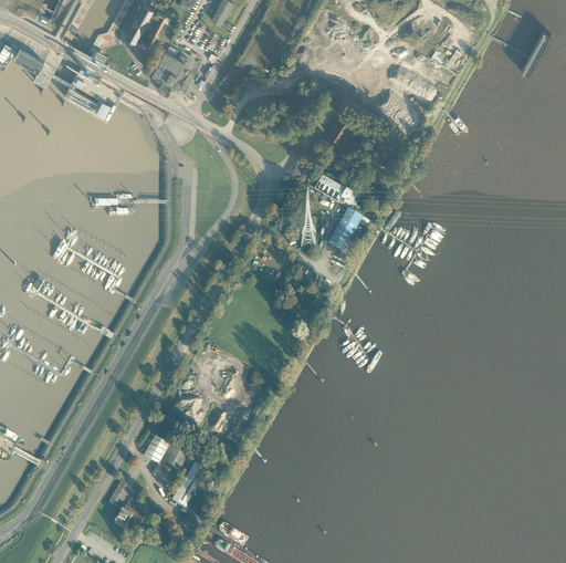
[(132,23),(126,32),(136,38),(142,29),(149,16),(154,6),(144,0),(139,10),(138,9),(130,22),(132,23)]
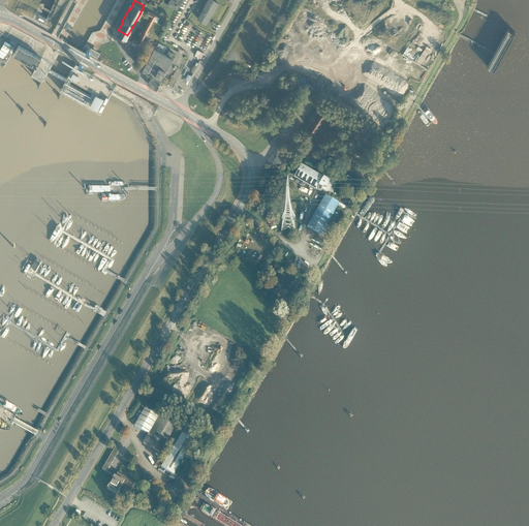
[(204,6),(197,16),(206,21),(212,10),(218,0),(206,0),(203,5),(204,6)]
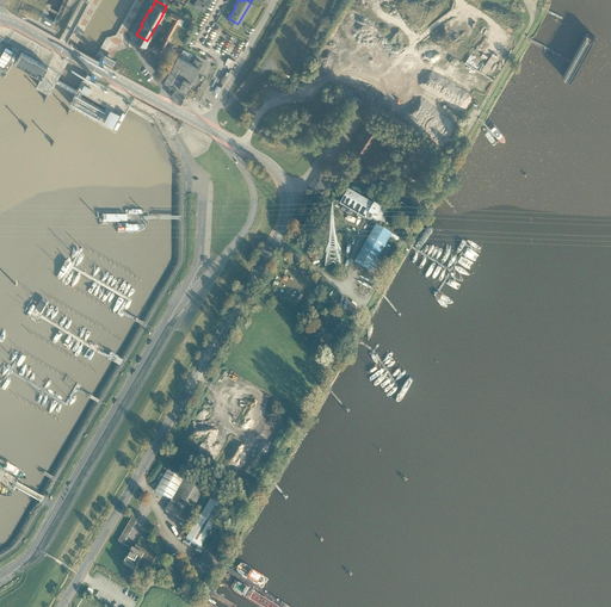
[(154,44),(162,49),(181,16),(172,10),(171,13),(176,17),(161,43),(155,41),(154,44)]
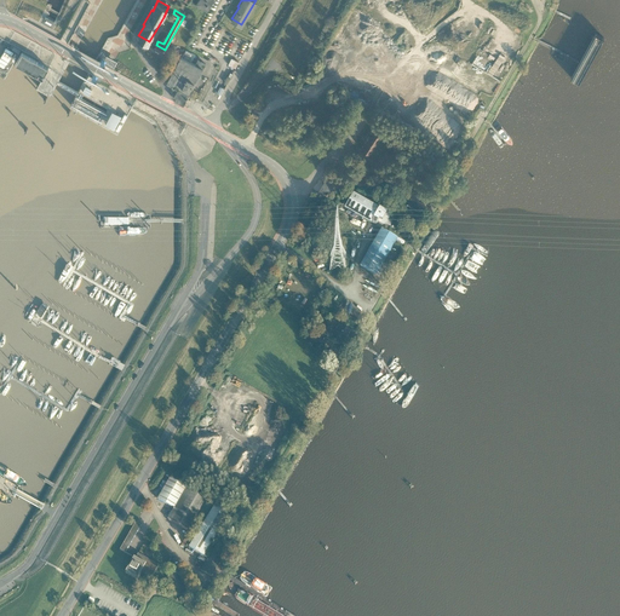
[(55,18),(46,13),(44,19),(52,24),(55,18)]
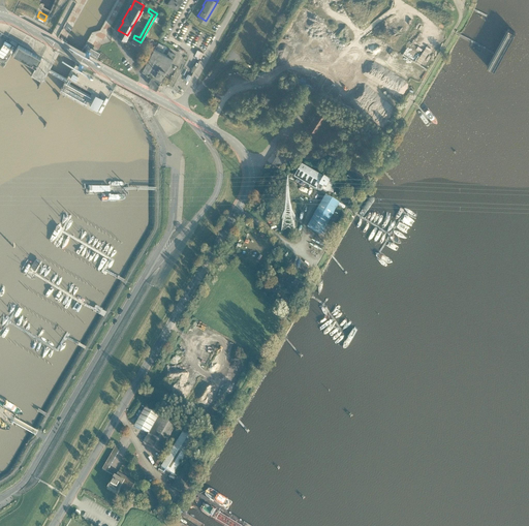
[(31,48),(21,41),(16,51),(36,62),(41,53),(31,48)]
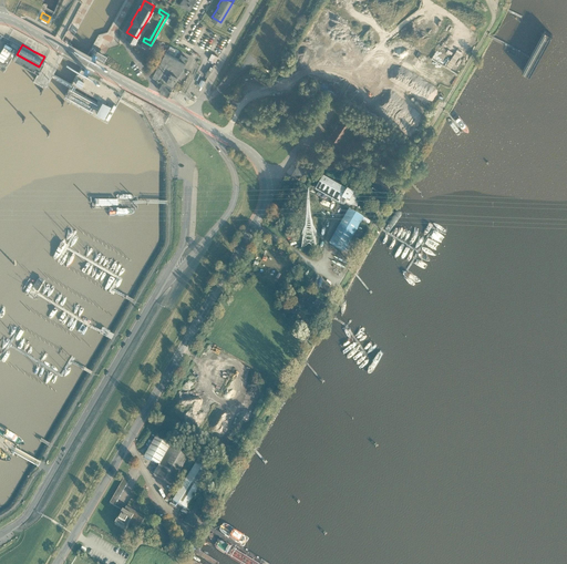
[(168,93),(188,55),(181,51),(178,55),(165,48),(152,73),(163,79),(160,84),(162,85),(160,89),(168,93)]
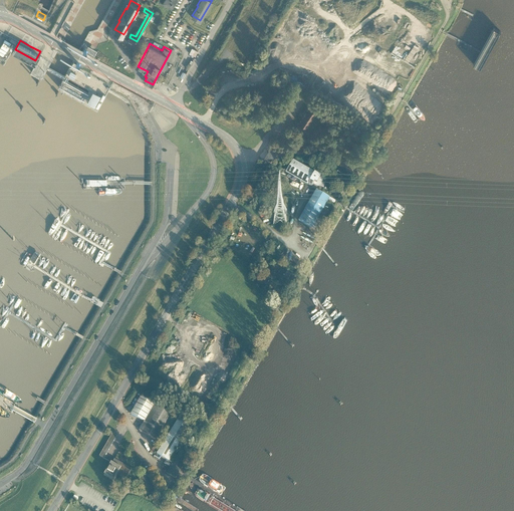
[(194,44),(191,49),(197,53),(200,48),(194,44)]
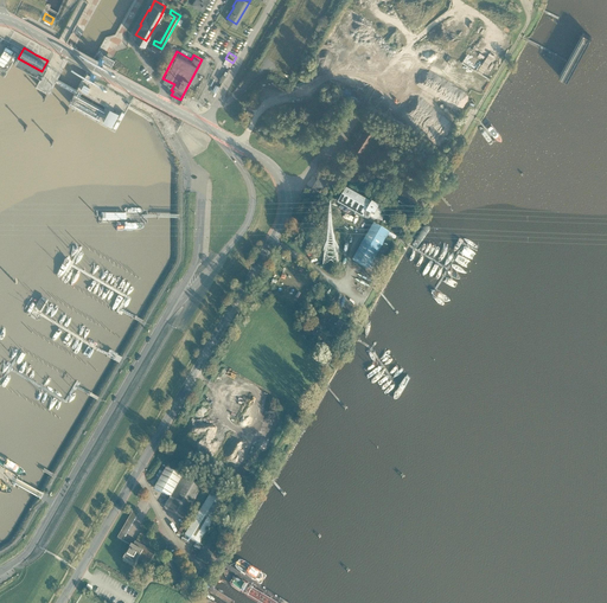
[(119,108),(109,102),(102,115),(112,121),(119,108)]
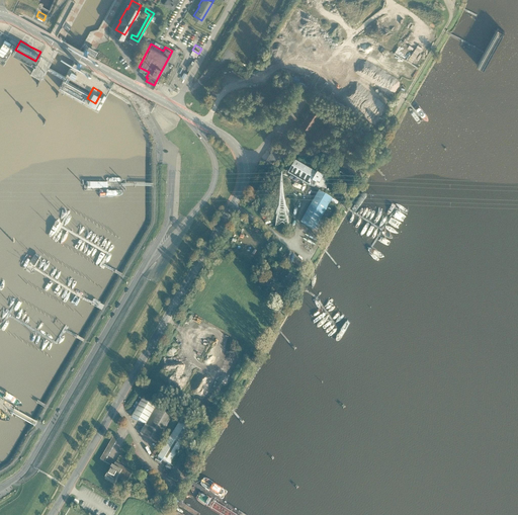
[(311,124),(320,110),(312,105),(303,119),(311,124)]
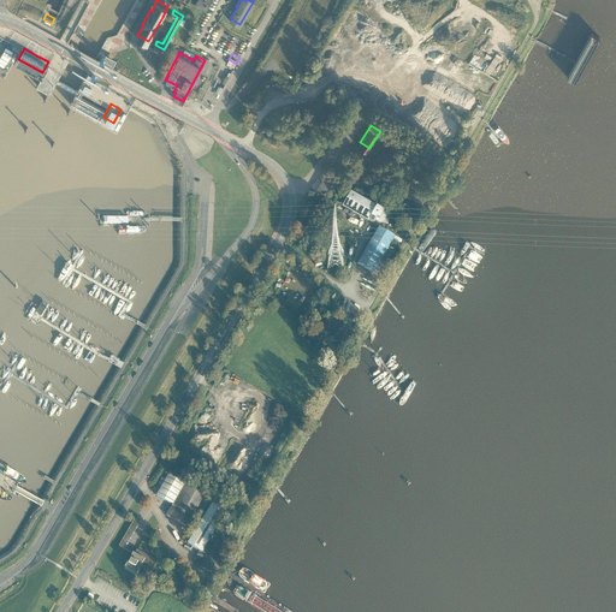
[(391,131),(381,125),(379,129),(389,135),(391,131)]
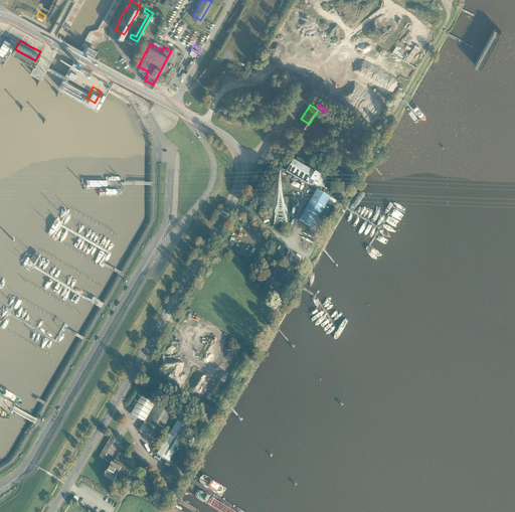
[(289,136),(295,128),(291,125),(285,134),(289,136)]
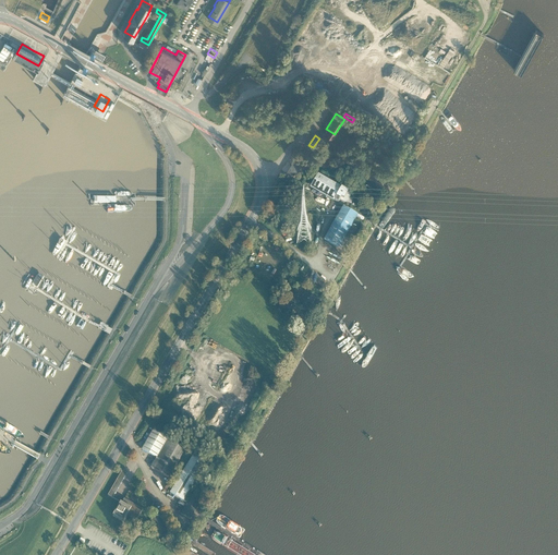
[(292,178),(301,163),(292,157),(283,173),(292,178)]
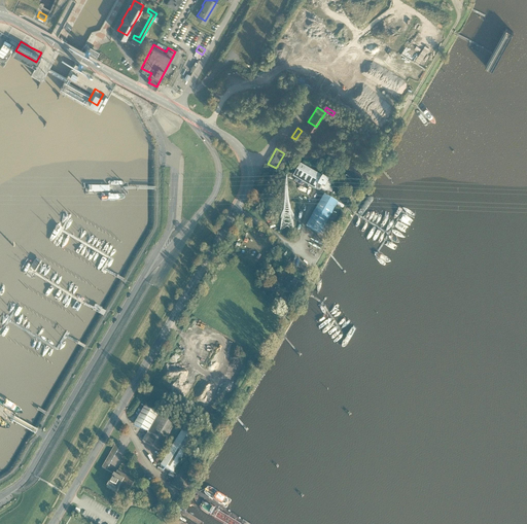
[(332,180),(301,162),(293,174),(319,189),(321,186),(326,189),(332,180)]
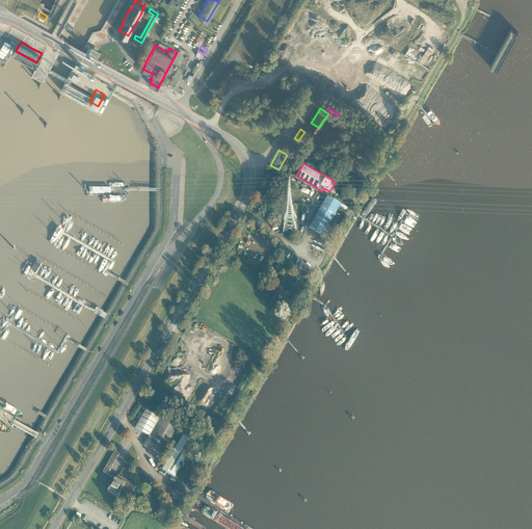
[(360,182),(366,172),(354,165),(348,175),(360,182)]
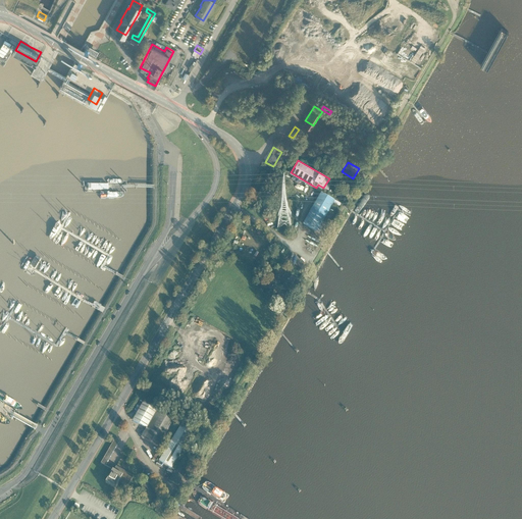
[(317,228),(335,199),(321,191),(304,220),(317,228)]
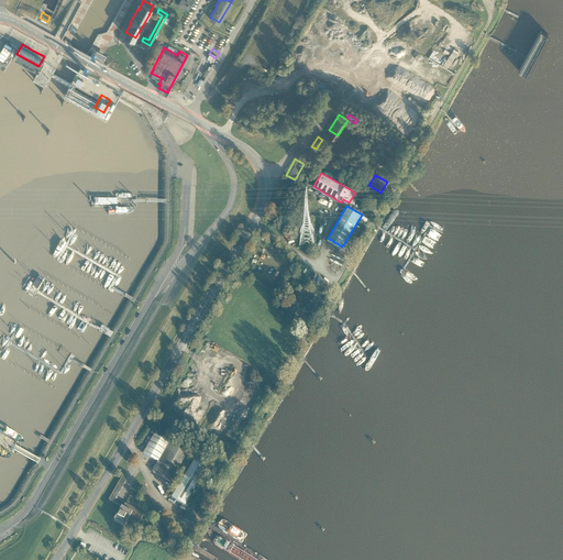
[(301,307),(309,294),(301,289),(299,294),(298,293),(294,300),(299,304),(298,306),(301,307)]
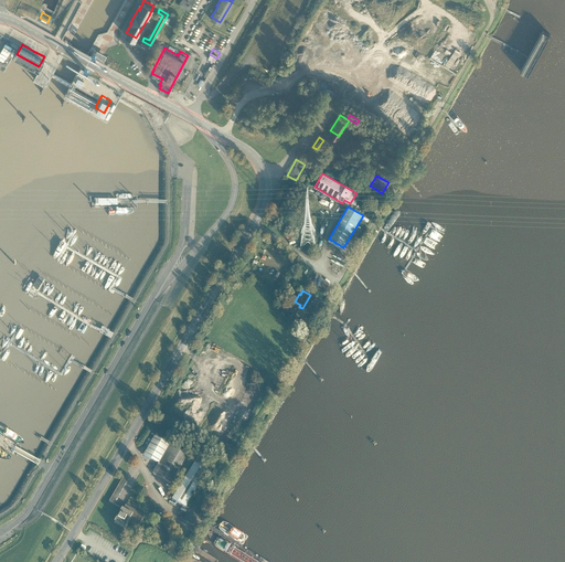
[(313,313),(320,300),(313,296),(311,296),(309,300),(305,308),(310,311),(312,311),(313,313)]
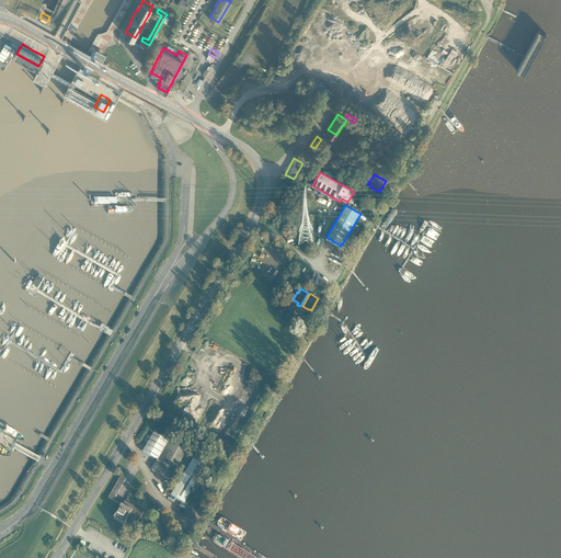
[(190,414),(174,407),(169,416),(184,423),(190,414)]
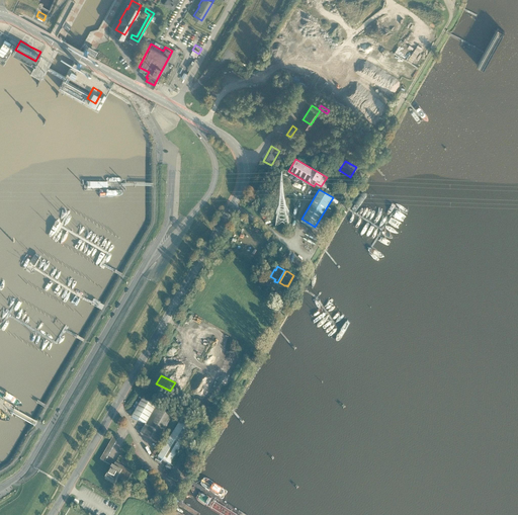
[(145,424),(155,406),(141,398),(131,416),(145,424)]
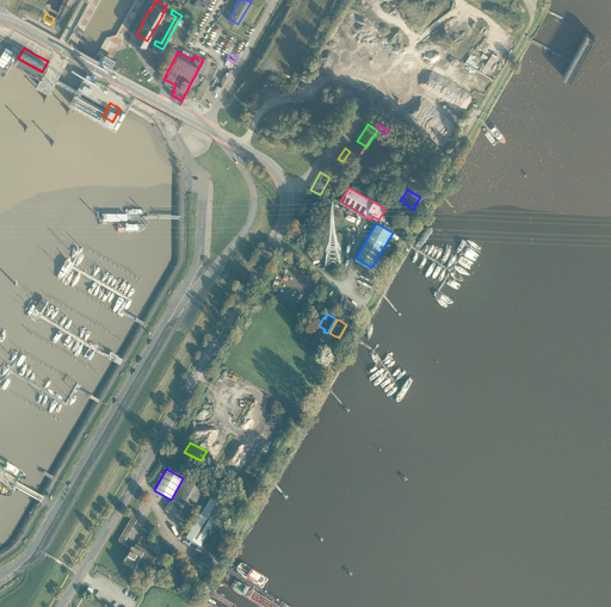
[(185,521),(203,490),(184,479),(166,511),(185,521)]
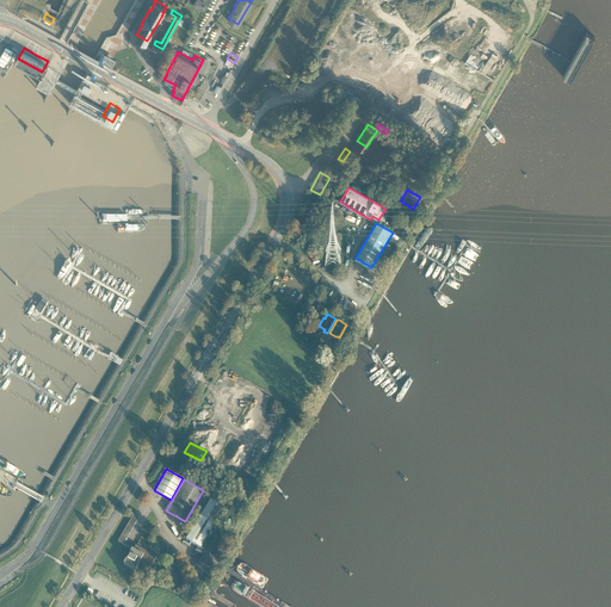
[(201,546),(227,503),(211,495),(186,538),(201,546)]
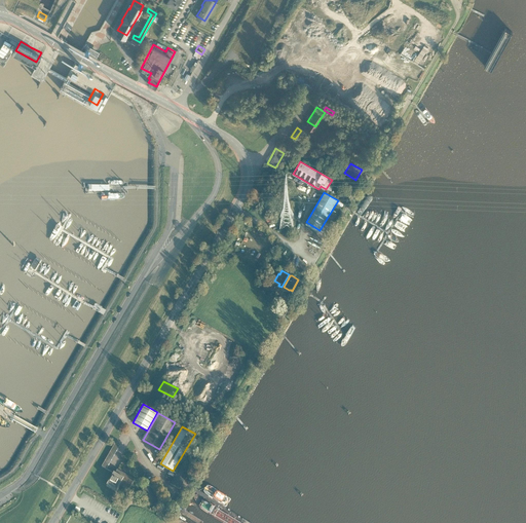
[(106,467),(119,445),(115,442),(102,464),(106,467)]
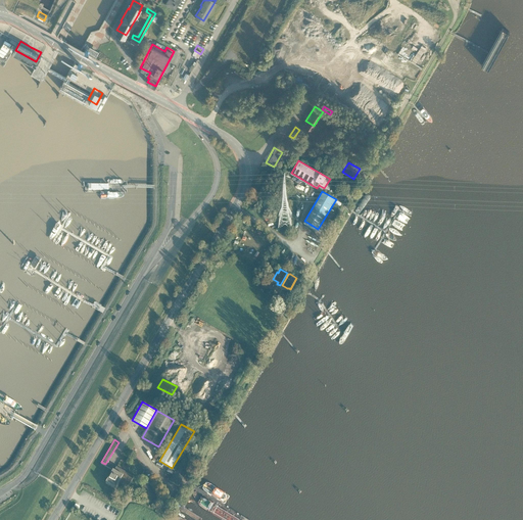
[(125,460),(121,458),(116,464),(121,467),(125,460)]
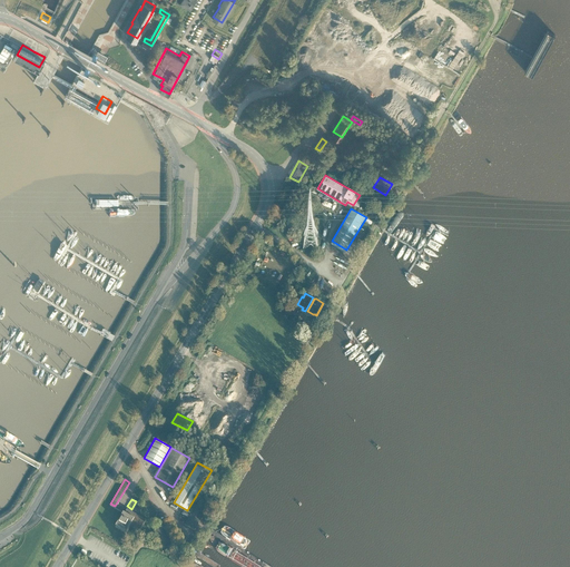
[(194,530),(206,509),(196,504),(185,525),(194,530)]
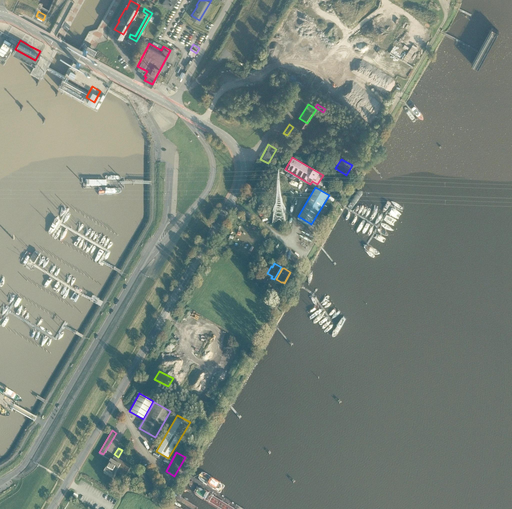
[(112,456),(102,472),(112,478),(116,472),(124,476),(130,466),(112,456)]
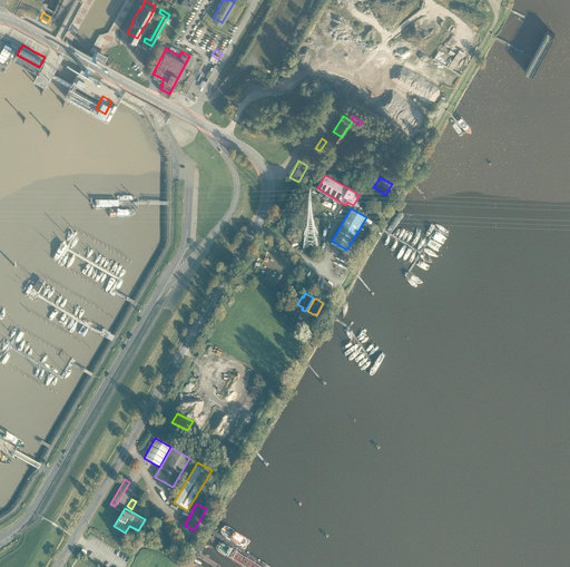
[(172,545),(159,525),(151,530),(164,549),(172,545)]
